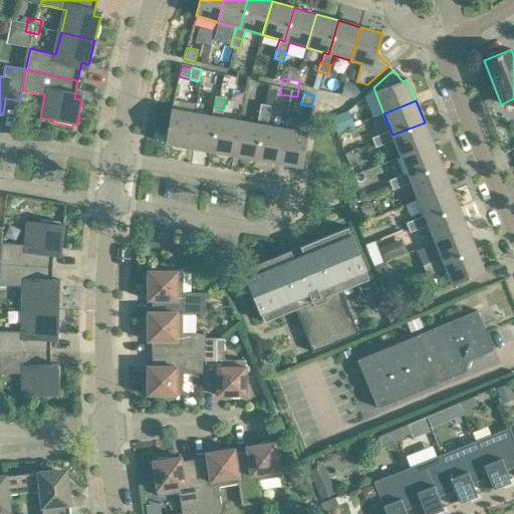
[(259,114),(269,116),(271,106),(261,104),(259,114)]
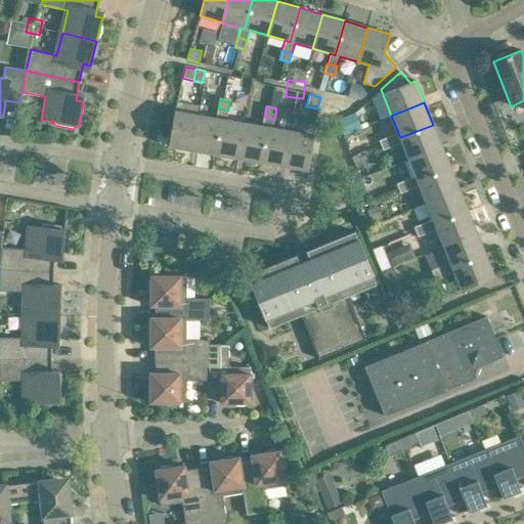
[(221,119),(226,120),(228,111),(218,108),(217,119),(198,116),(191,150),(215,155),(221,119)]
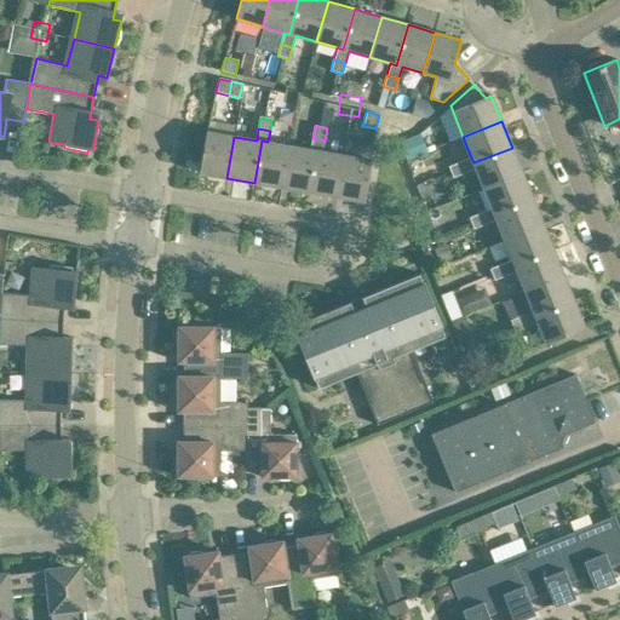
[(227,178),(234,137),(206,132),(199,173),(227,178)]
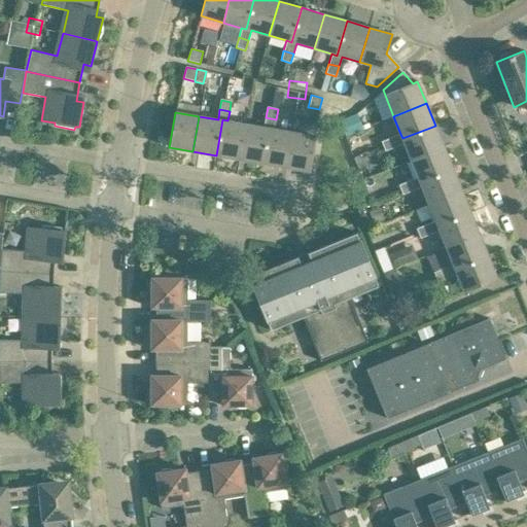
[(269,128),(274,129),(276,119),(266,117),(265,128),(245,124),(239,160),(262,163),(269,128)]
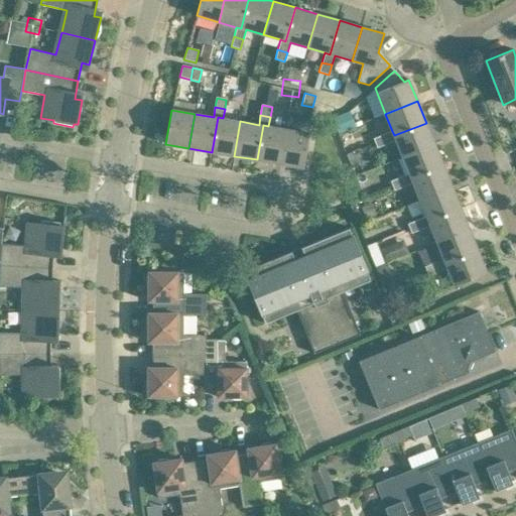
[(240,121),(223,118),(218,117),(212,152),(234,156),(240,121)]
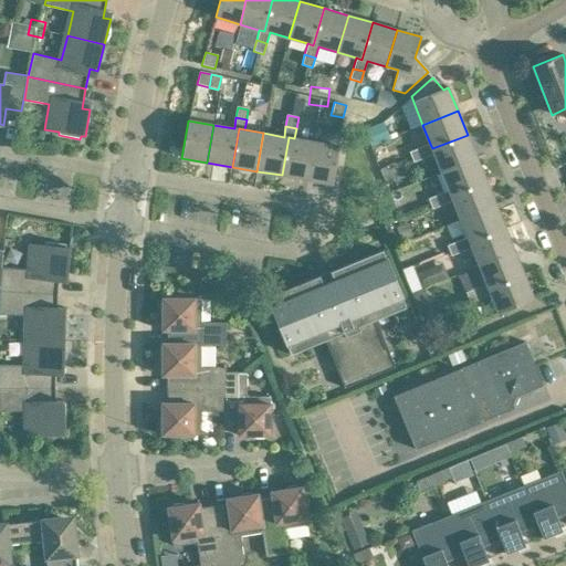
[(468,135),(432,148),(430,144),(419,148),(423,158),(435,154),(441,173),(477,158),(468,135)]
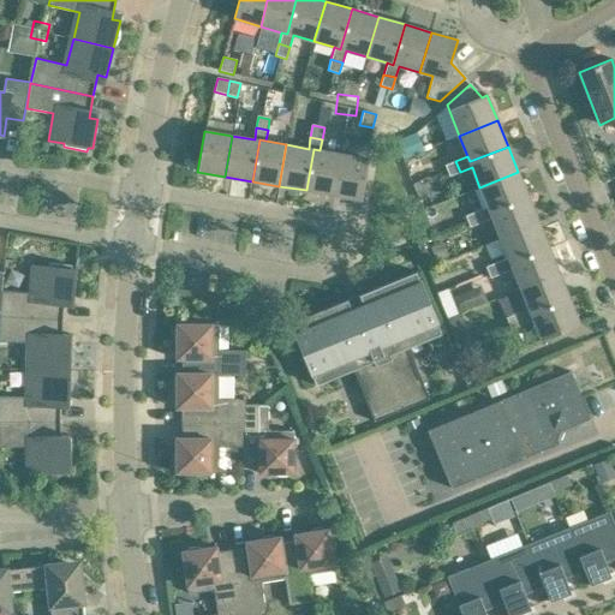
[(341,154),(320,150),(314,149),(306,190),(334,195),(341,154)]
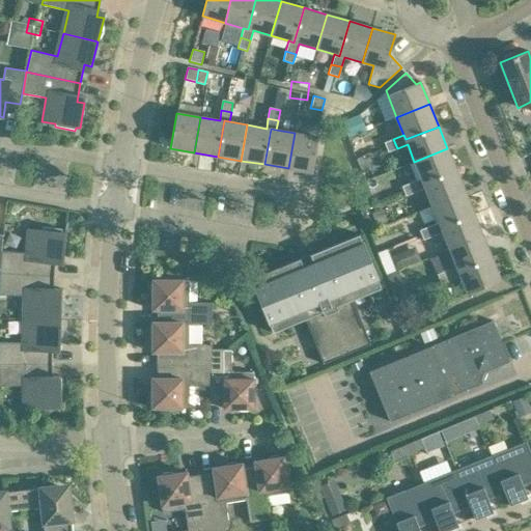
[(317,137),(295,133),(288,168),(312,172),(317,137)]
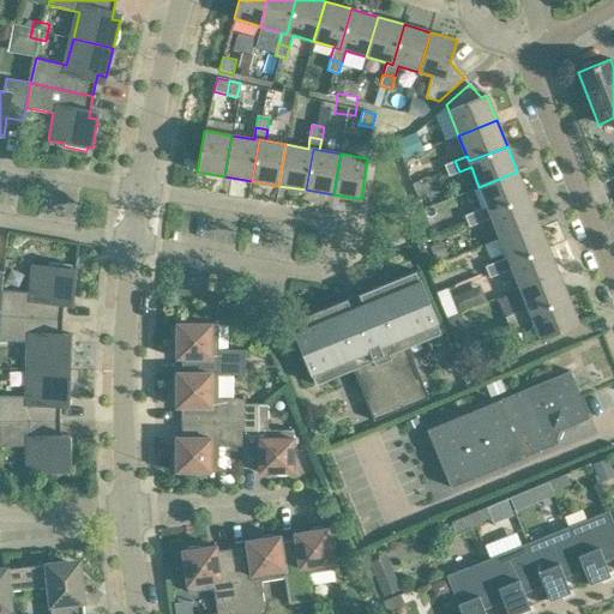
[(455,161),(444,164),(449,176),(459,172),(455,161)]
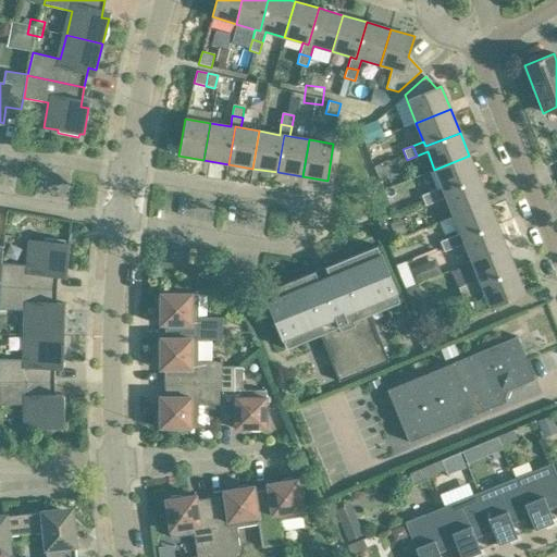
[(434,170),(442,187),(444,193),(479,178),(469,156),(434,170)]
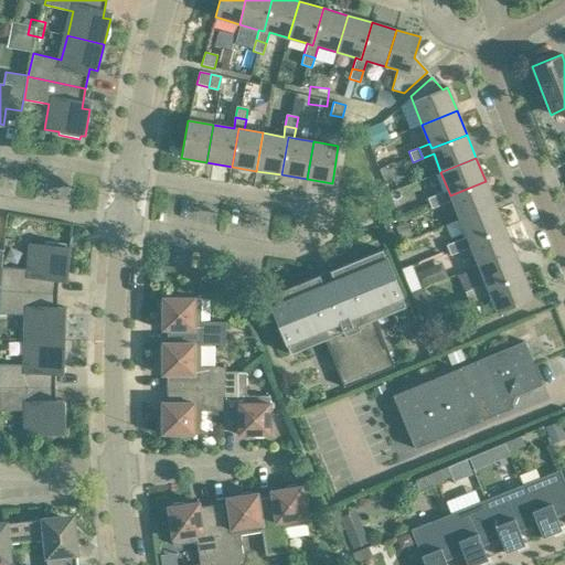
[(486,181),(450,195),(448,190),(438,194),(441,204),(452,200),(459,219),(494,204),(486,181)]
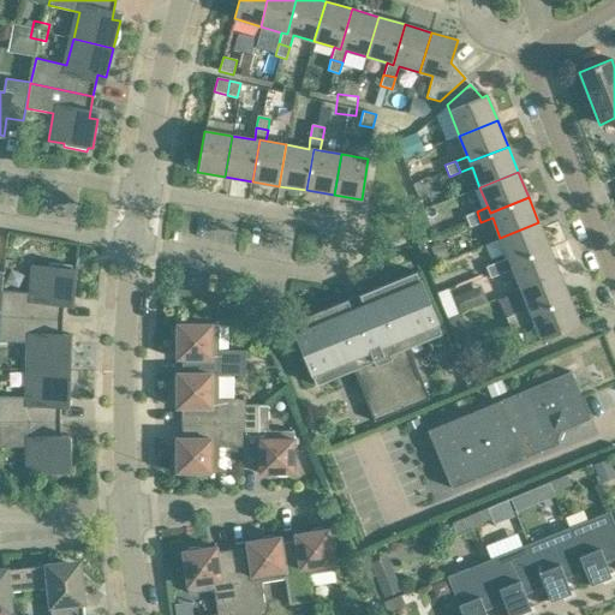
[(477,212),(465,216),(470,227),(481,222),(477,212)]
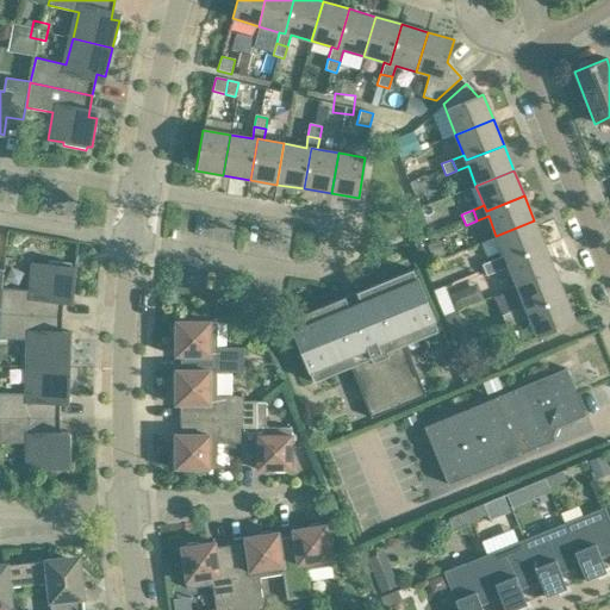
[(534,221),(496,236),(504,255),(506,261),(545,247),(534,221)]
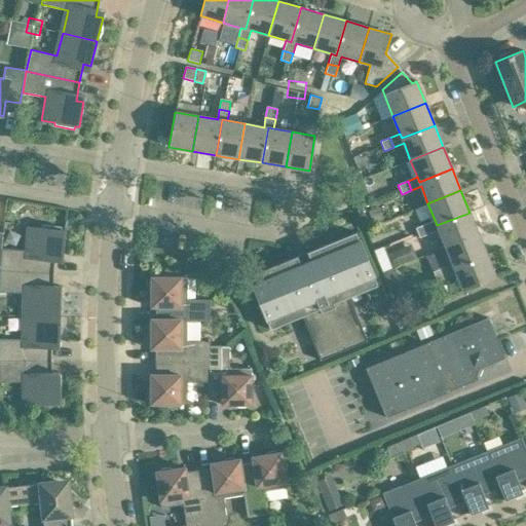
[(470,213),(437,225),(435,220),(425,224),(428,233),(439,230),(446,248),(478,234),(470,213)]
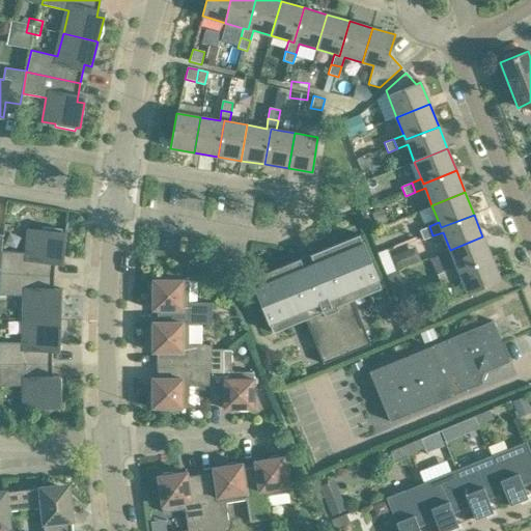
[(429,226),(419,230),(423,240),(432,235),(429,226)]
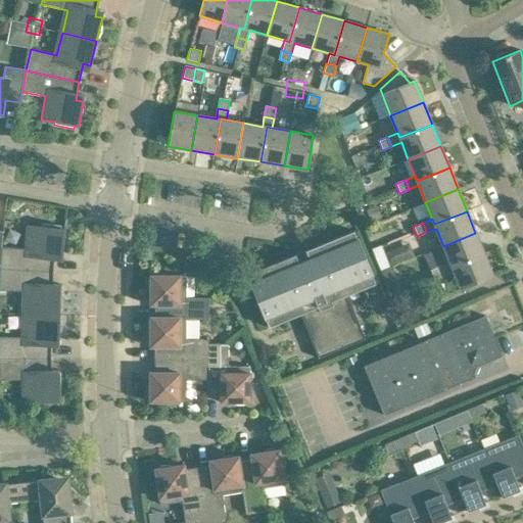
[(55,253),(62,254),(64,229),(60,229),(61,226),(41,224),(40,227),(27,226),(25,249),(1,247),(0,260),(0,269),(53,272),(55,253)]
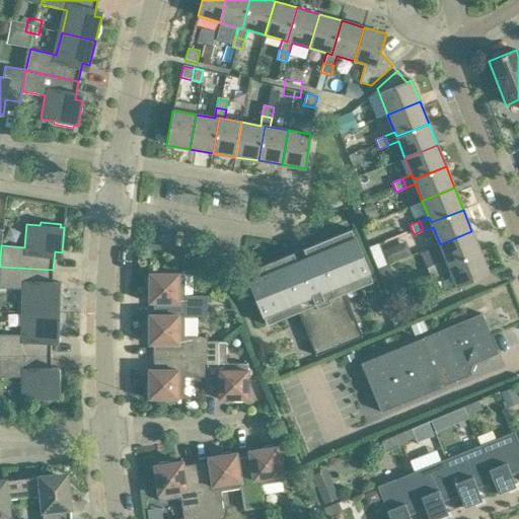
[(372,282),(369,274),(351,229),(302,248),(306,256),(296,261),(293,252),(244,273),(267,325),(300,311),(309,337),(308,338),(315,356),(362,337),(355,318),(353,318),(343,294),(372,282)]
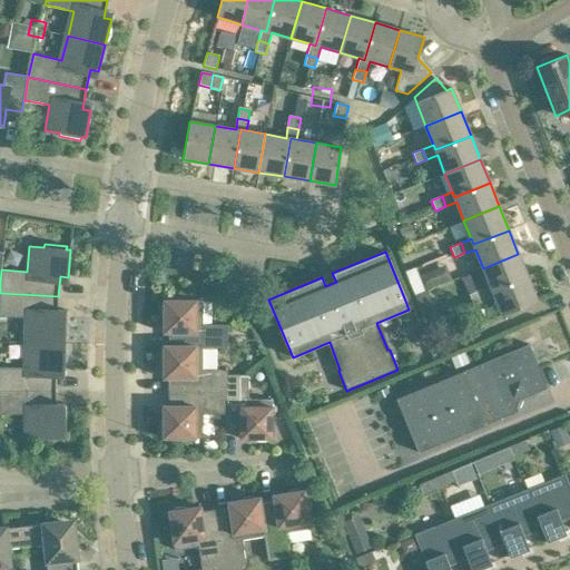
[(518,254),(483,268),(490,286),(492,292),(528,277),(518,254)]
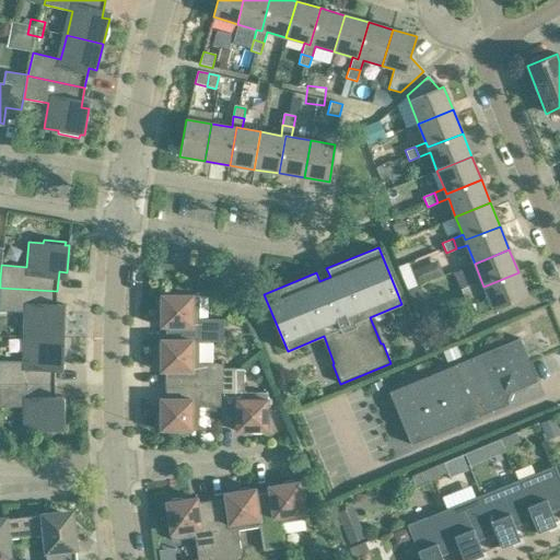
[(420,281),(430,278),(423,255),(412,258),(420,281)]
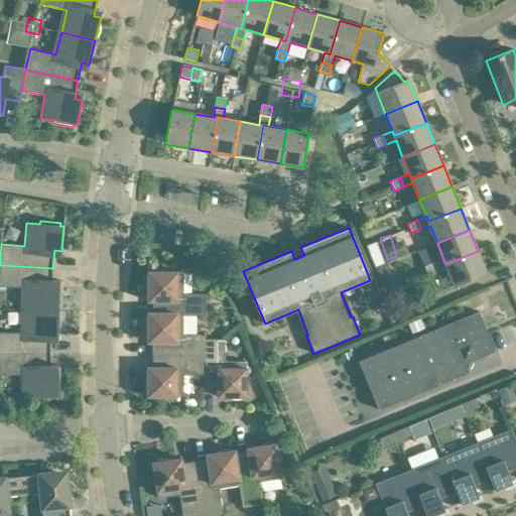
[(397,254),(420,250),(417,235),(394,239),(397,254)]
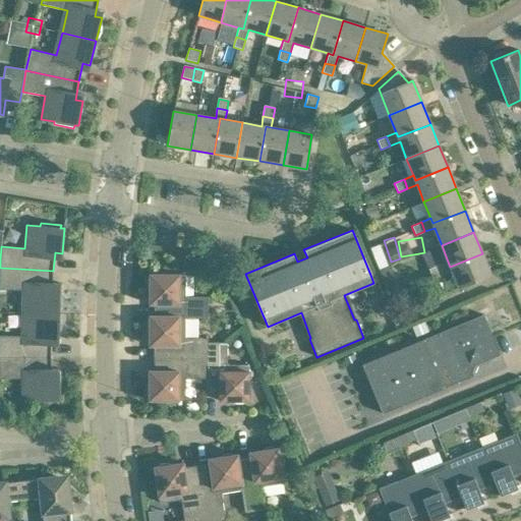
[(482,253),(450,267),(448,262),(439,265),(442,275),(451,272),(458,288),(490,276),(482,253)]
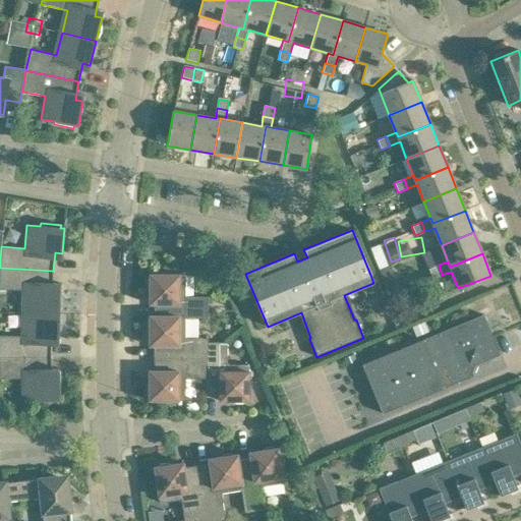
[(439,265),(428,269),(432,279),(442,275),(439,265)]
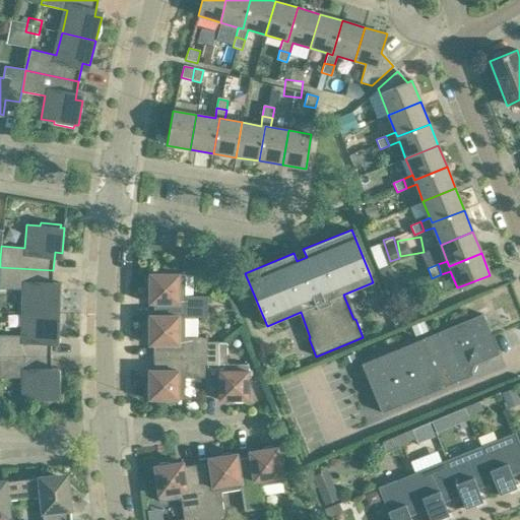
[(53,288),(53,270),(0,267),(0,288),(22,289),(21,313),(59,314),(60,289),(53,288)]
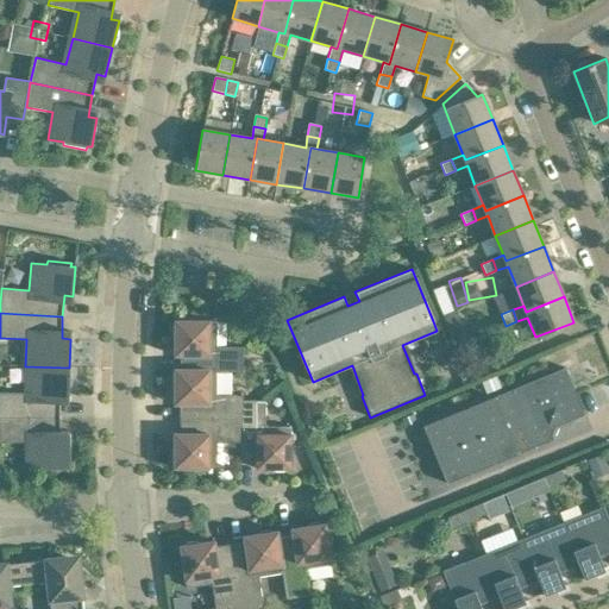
[(180,349),(180,370),(217,370),(217,371),(243,371),(243,347),(217,347),(217,321),(175,321),(175,349),(180,349)]
